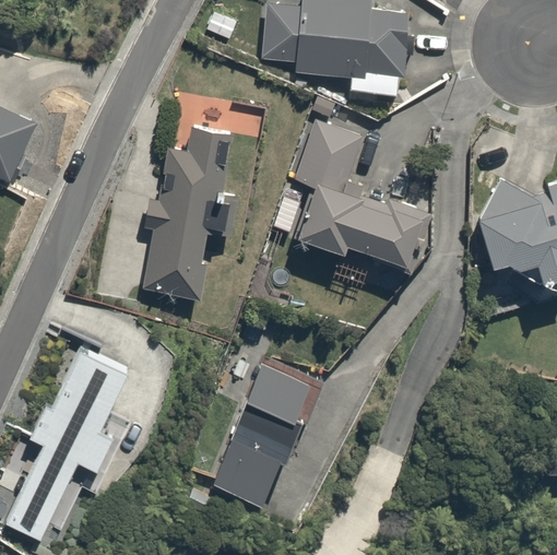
[(370,0),(300,0),(300,7),(267,4),(261,66),(293,69),(292,75),(369,83),(371,67),(404,70),(410,15),(369,11),(370,0)]
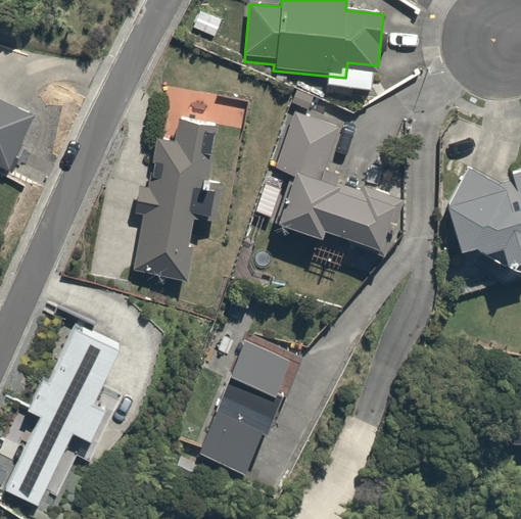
[(225,18),(203,9),(193,31),(215,41),(225,18)]
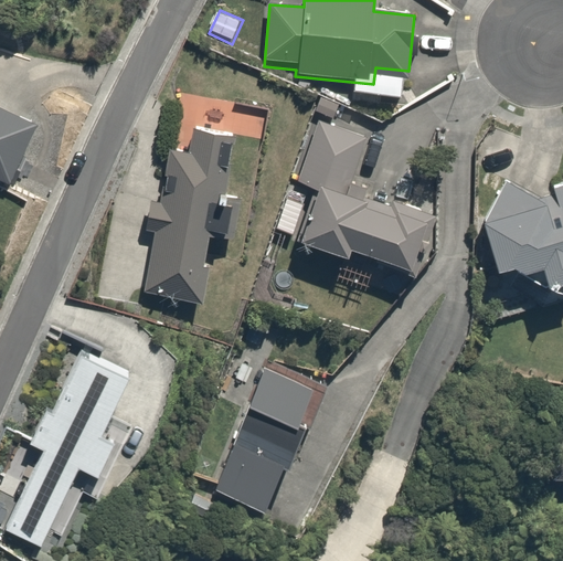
[(53,131),(0,106),(0,189),(22,199),(53,131)]
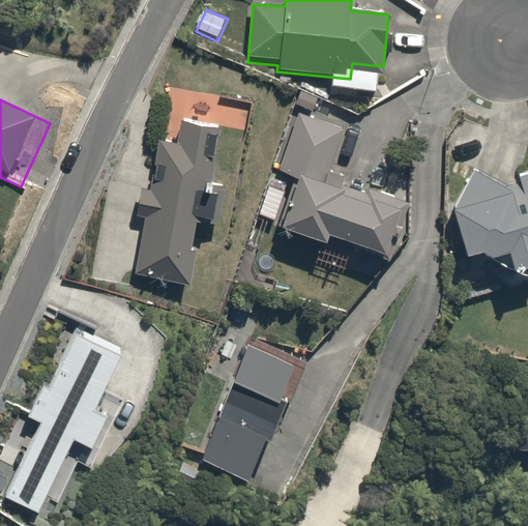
[(341,123),(299,108),(277,170),(295,176),(277,227),(324,242),(327,233),(387,254),(407,199),(372,186),(371,190),(323,173),(341,123)]
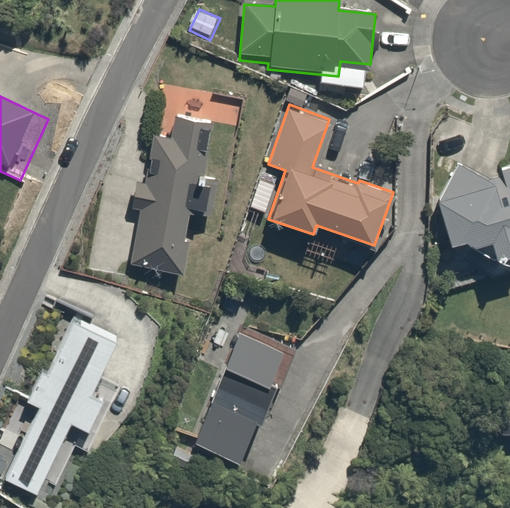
[(153,135),(145,182),(136,180),(130,211),(139,213),(130,264),(185,273),(196,212),(213,215),(219,176),(202,173),(211,120),(176,114),(172,138),(153,135)]
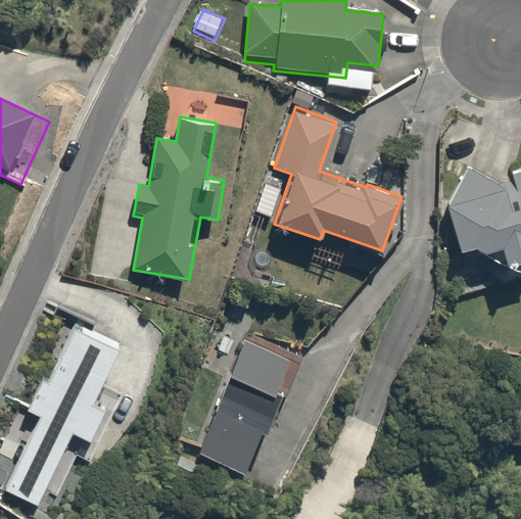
[(461,250),(480,245),(505,252),(509,265),(520,261),(520,174),(502,181),(471,172),(447,204),(461,250)]
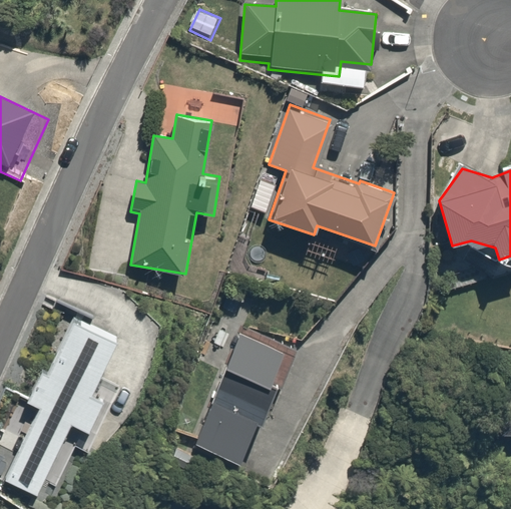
[(119,338),(71,317),(47,370),(41,367),(25,403),(38,408),(6,483),(39,497),(70,425),(90,433),(104,400),(94,395),(119,338)]
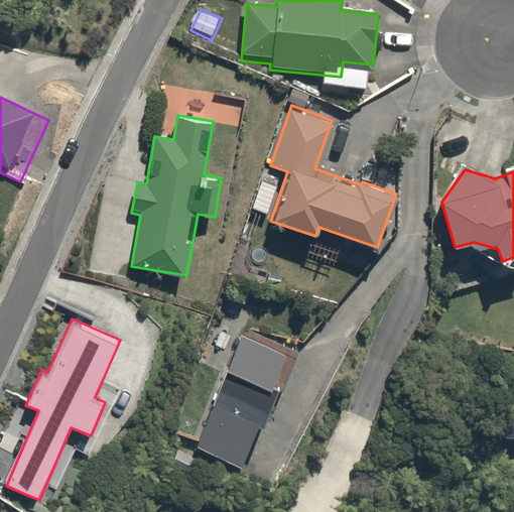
[(290,356),(242,336),(196,444),(245,466),(290,356)]
